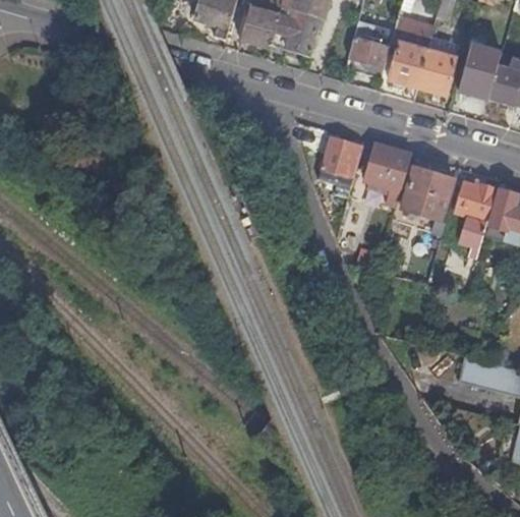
[(215,34),(226,38),(236,0),(200,0),(196,15),(218,22),(215,34)]
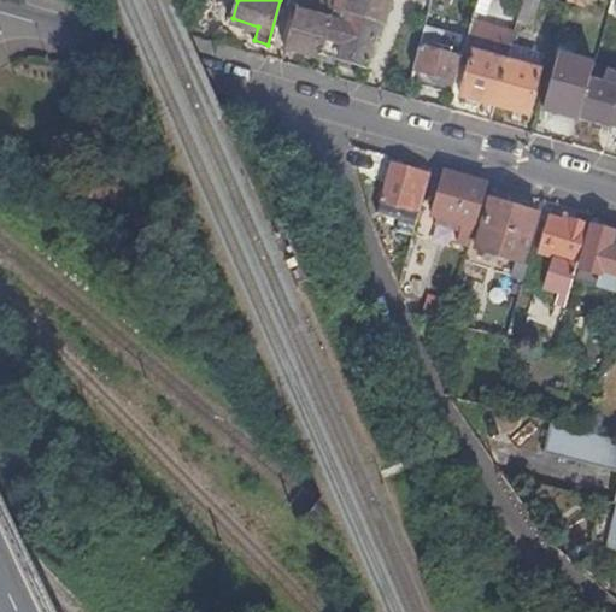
[(286,43),(321,54),(323,49),(335,0),(321,0),(320,10),(297,4),(286,43)]
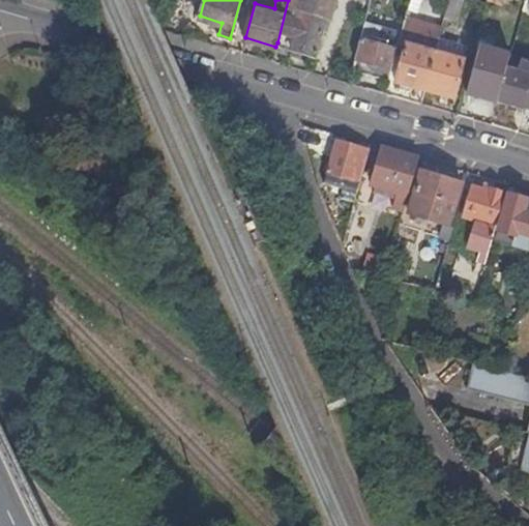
[(288,0),(277,42),(314,53),(321,27),(325,27),(333,0),(288,0)]
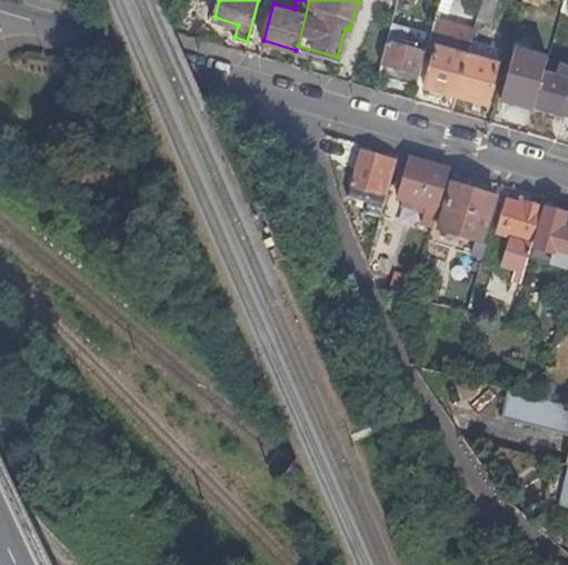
[(419,0),(412,25),(430,30),(434,19),(437,7),(438,0),(419,0)]
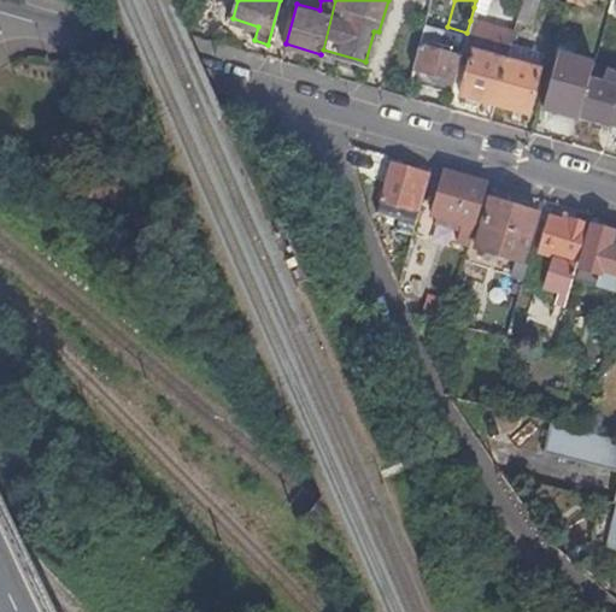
[(531,19),(535,0),(520,0),(516,16),(531,19)]
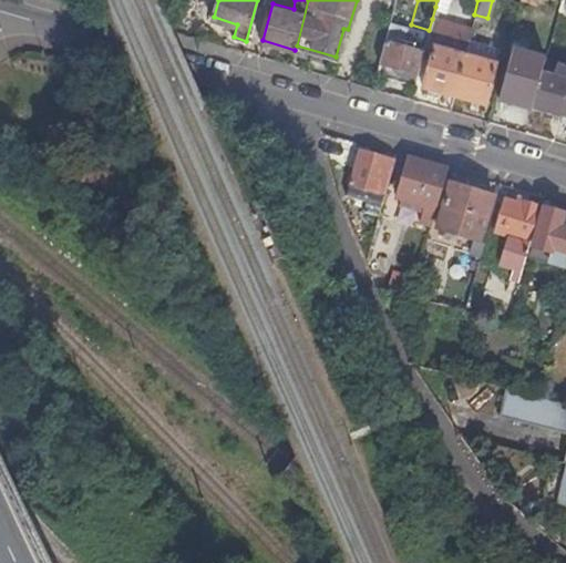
[(435,7),(432,19),(441,21),(444,9),(435,7)]
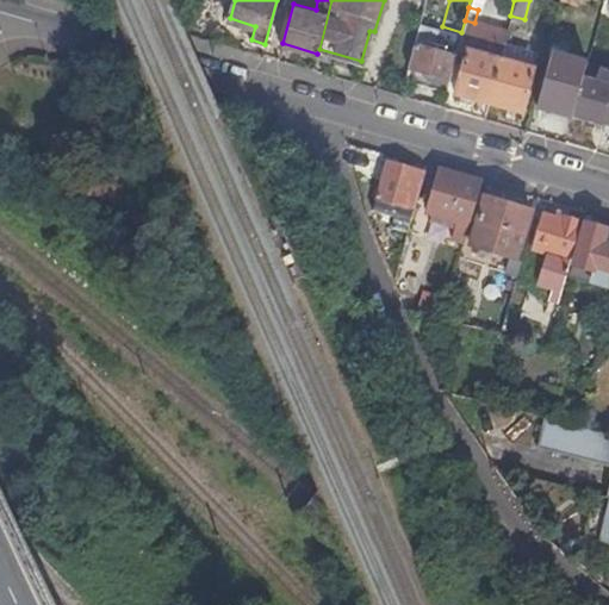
[(496,38),(503,41),(508,26),(509,18),(503,17),(502,24),(499,24),(497,29),(496,38)]
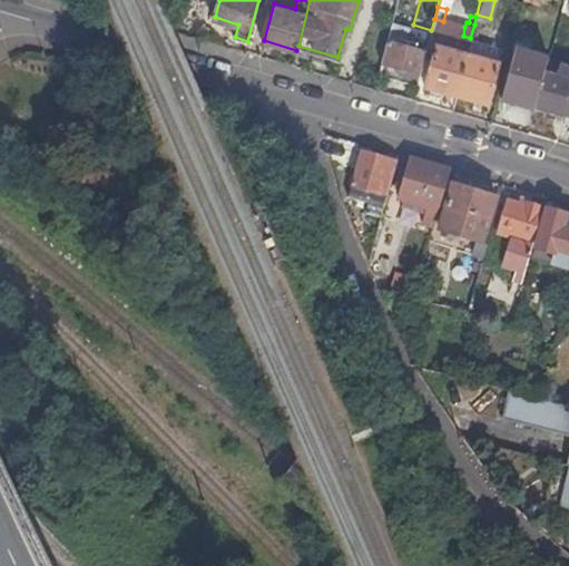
[(392,19),(378,71),(417,83),(427,48),(431,30),(413,25),(392,19)]
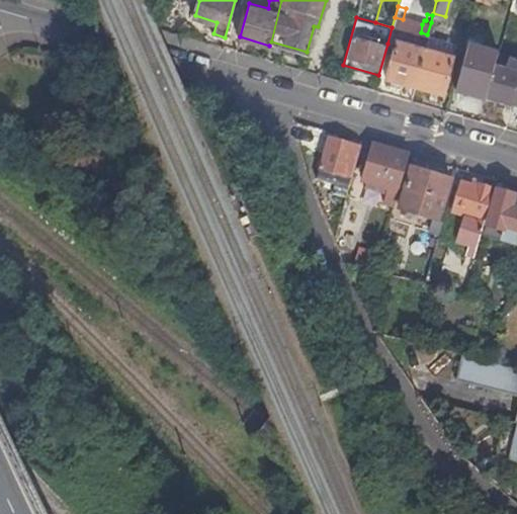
[(392,27),(388,44),(395,46),(396,40),(424,48),(427,34),(421,32),(422,24),(403,19),(395,17),(392,27)]
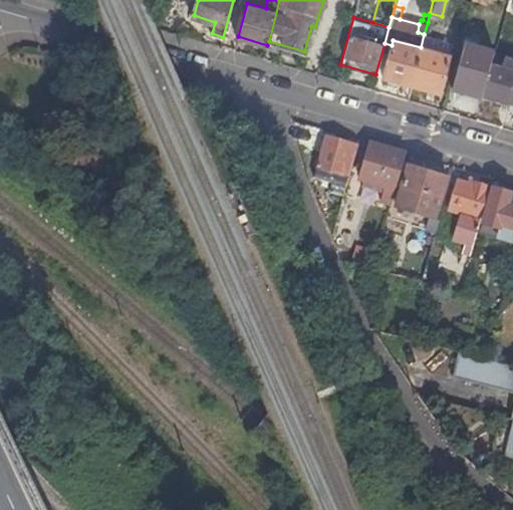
[(424,34),(431,36),(434,24),(428,22),(424,34)]
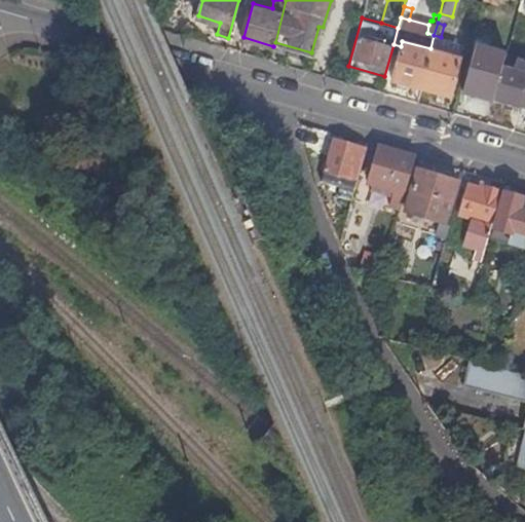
[(430,48),(457,56),(461,42),(441,37),(434,35),(430,48)]
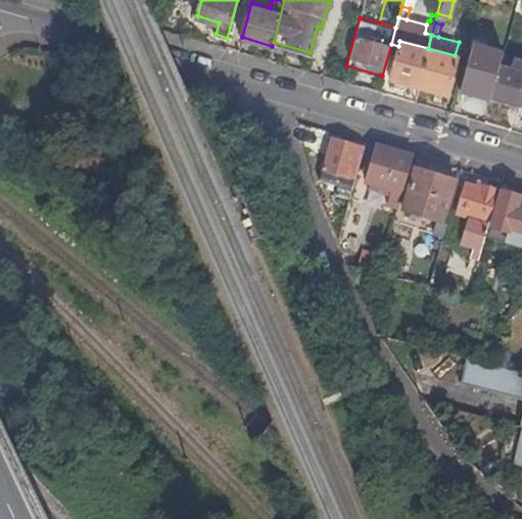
[(390,77),(419,85),(428,48),(399,41),(398,46),(390,77)]
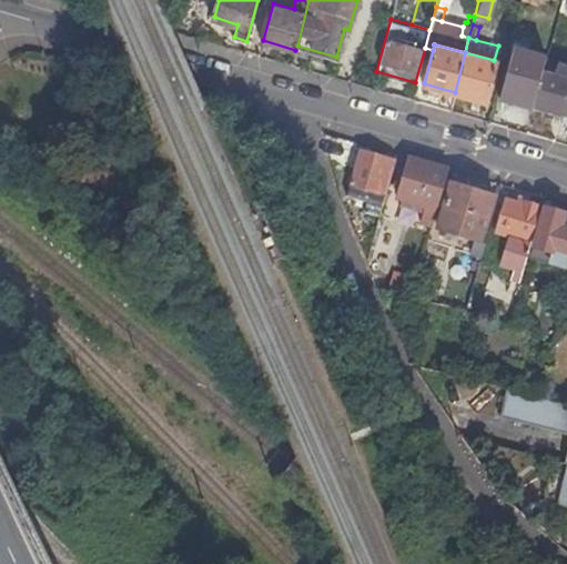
[(465,52),(455,92),(486,101),(497,61),(494,60),(465,52)]
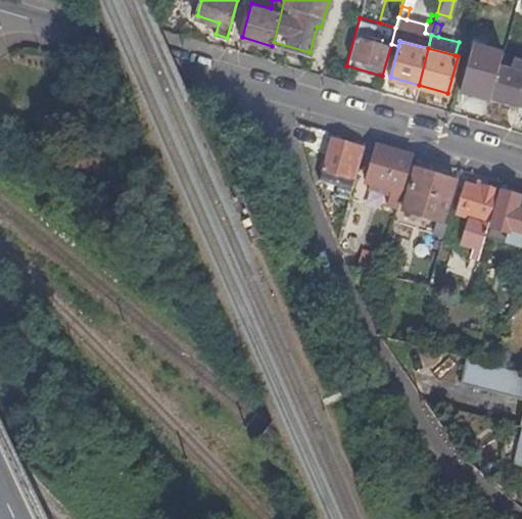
[(471,51),(467,65),(479,67),(483,55),(471,51)]
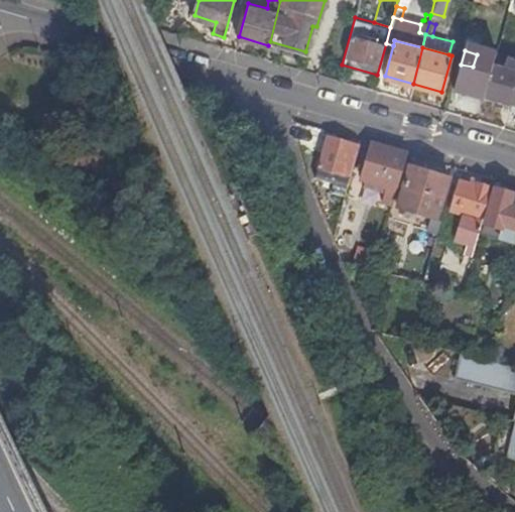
[(455,88),(484,96),(493,59),(477,54),(473,67),(461,65),(455,88)]
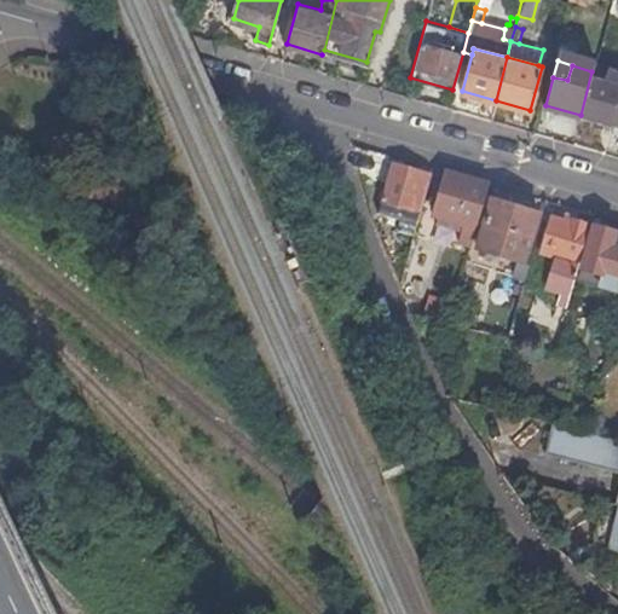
[(591,71),(581,115),(604,121),(610,122),(611,122),(611,121),(617,122),(617,73),(605,69),(605,71),(604,77),(598,75),(599,70),(593,68),(591,71)]
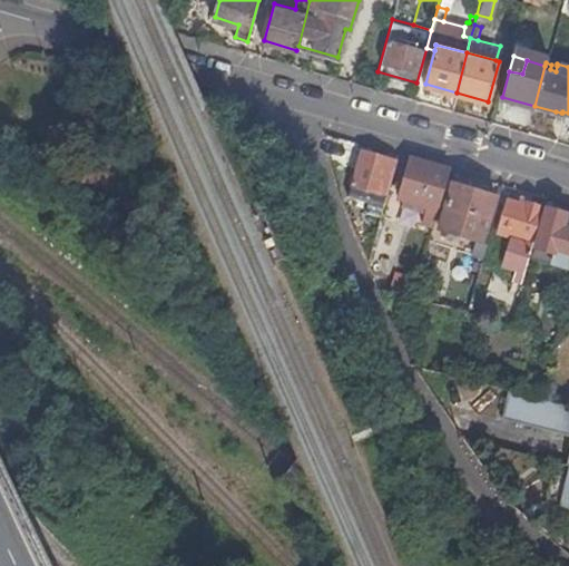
[(386,192),(396,157),(362,147),(351,186),(356,188),(357,184),(386,192)]
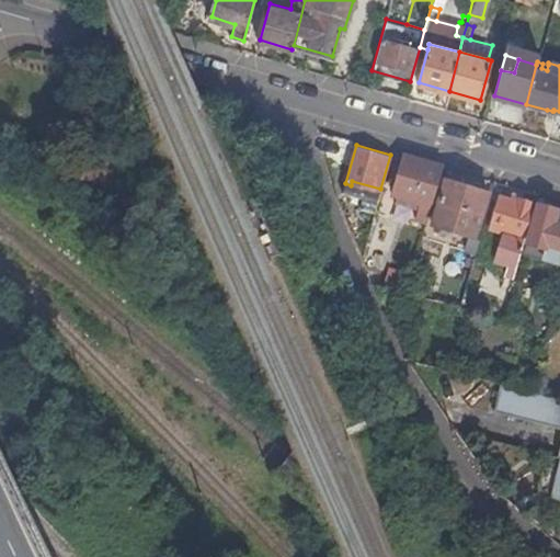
[(430,208),(443,163),(404,152),(398,174),(396,181),(393,192),(421,201),(420,206),(430,208)]
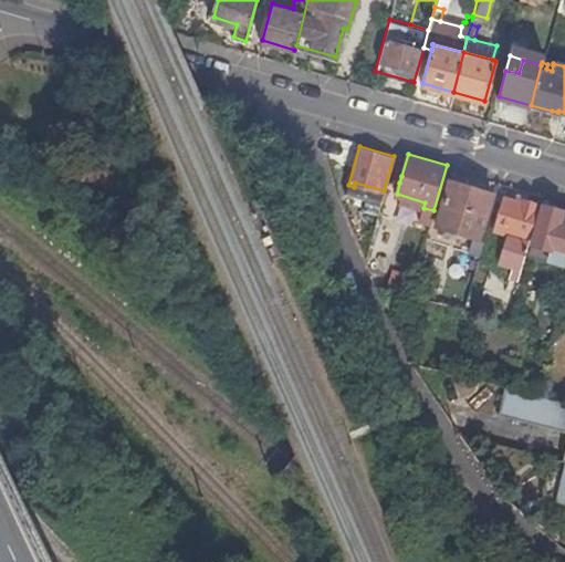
[(480,236),(493,190),(450,178),(437,222),(480,236)]
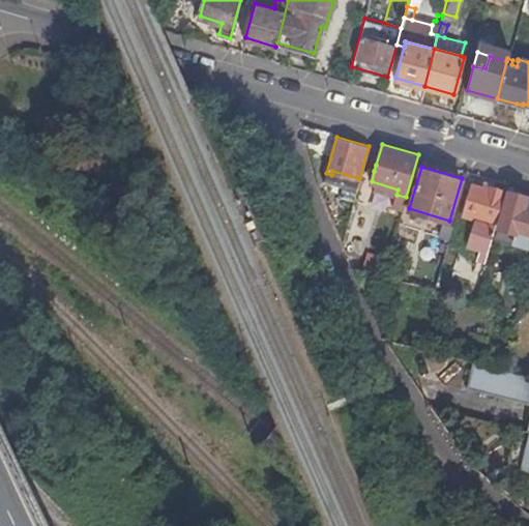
[(486,259),(504,190),(488,184),(487,187),(471,183),(462,217),(467,220),(469,214),(476,216),(468,243),(479,247),(477,256),(486,259)]
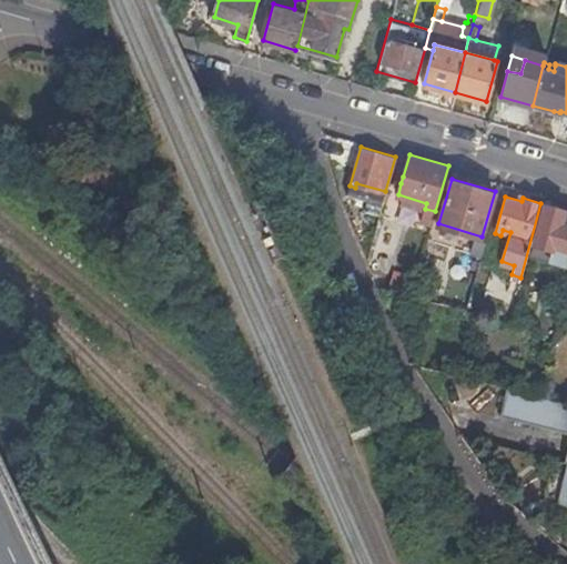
[(566,263),(566,262),(566,215),(564,215),(565,211),(544,204),(534,241),(554,248),(550,259),(566,263)]
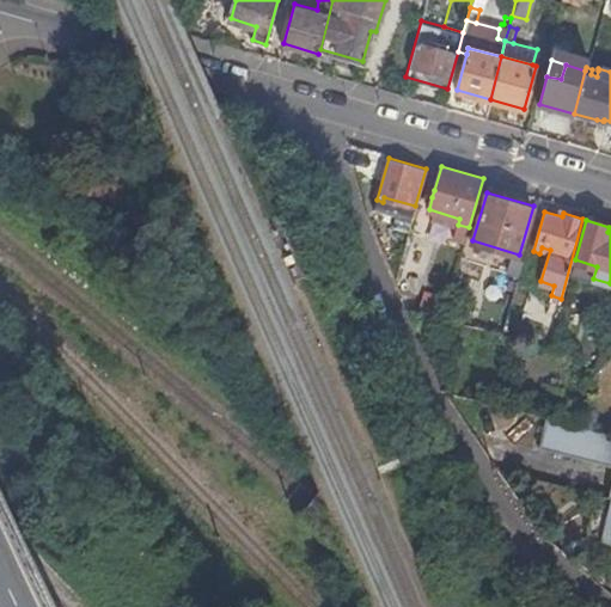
[(417,307),(444,314),(447,301),(421,294),(417,307)]
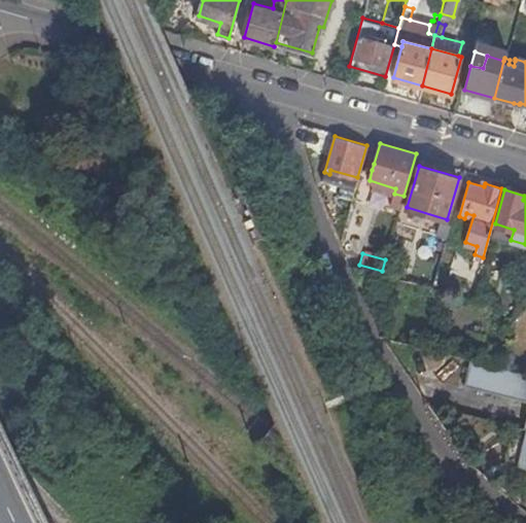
[(525,399),(525,371),(499,364),(423,345),(416,371),(486,389),(488,384),(518,392),(517,397),(525,399)]
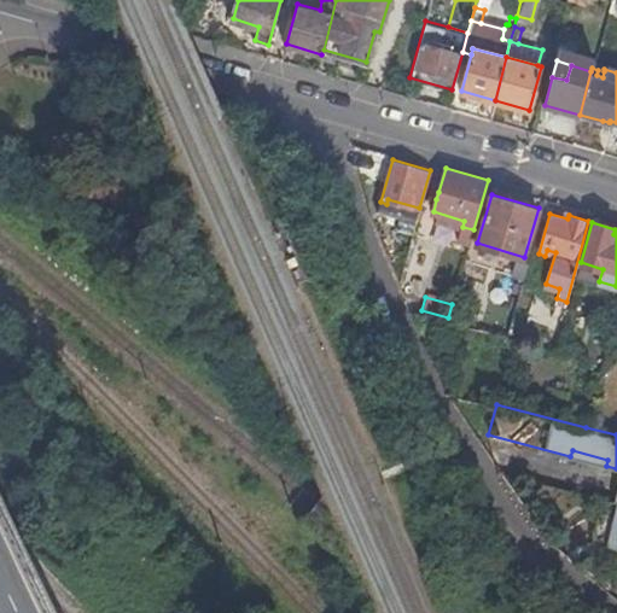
[(572,450),(570,456),(606,466),(607,460),(572,450)]
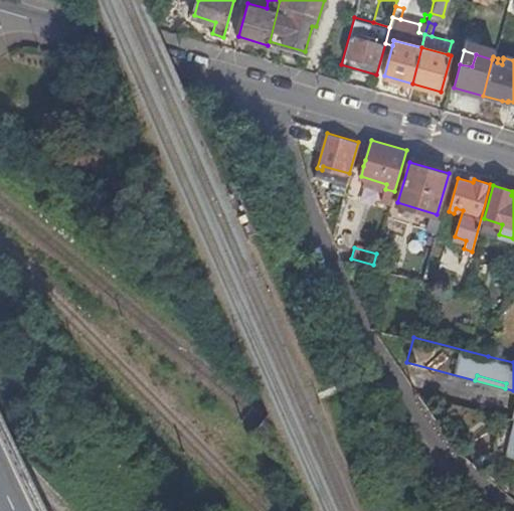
[(513,415),(513,416),(503,413),(493,451),(513,456),(513,415)]
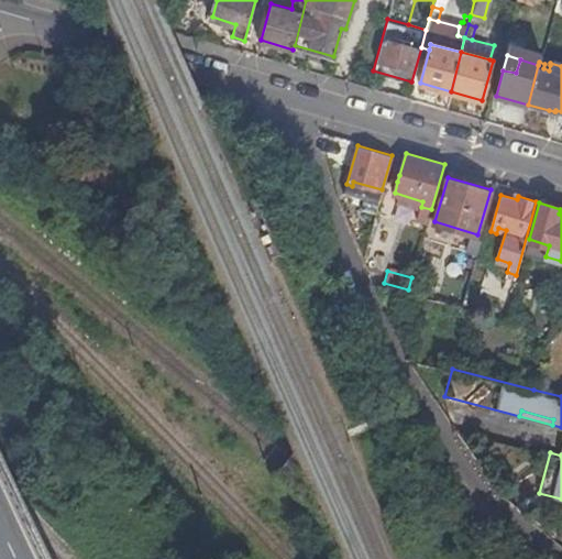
All buildings are outlined.
